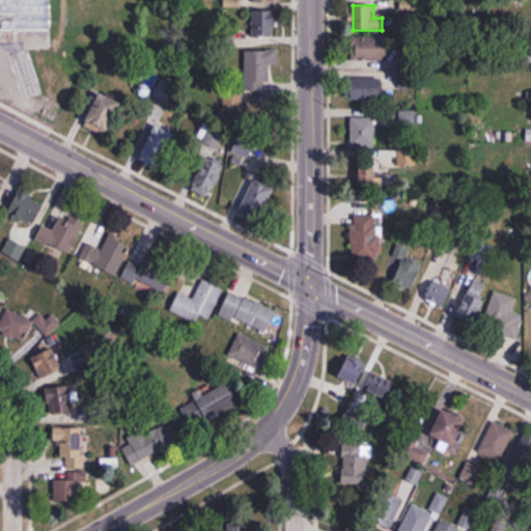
[(253,36),(277,36),(277,11),(253,11),(253,36)]
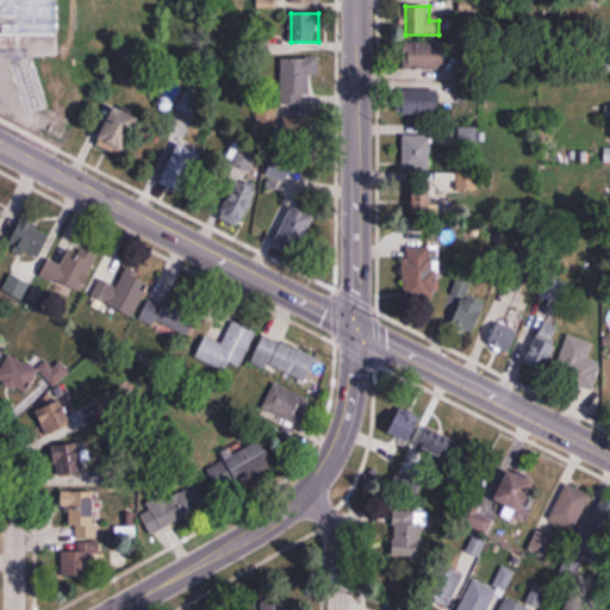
[(404,81),(444,80),(443,41),(404,42),(404,81)]
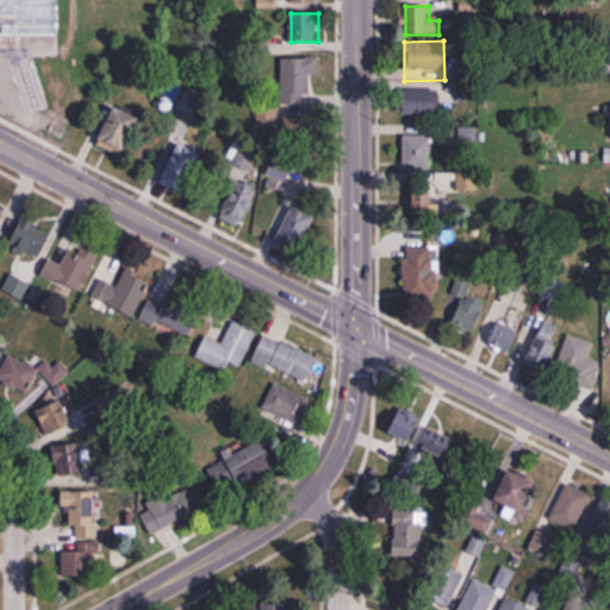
[(11,66),(24,114),(49,109),(35,58),(11,66)]
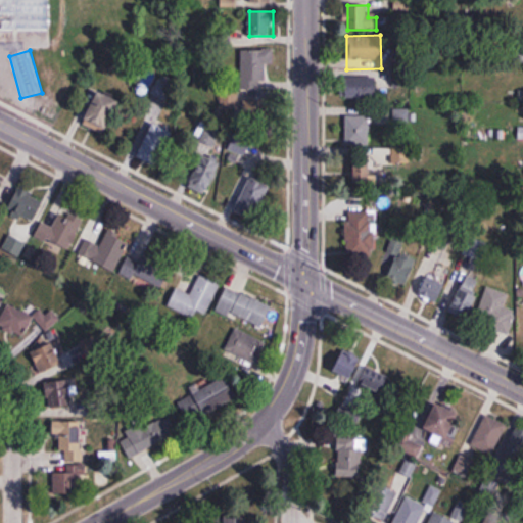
[(273,50),(241,50),(241,96),(264,96),(264,91),(273,91),(273,50)]
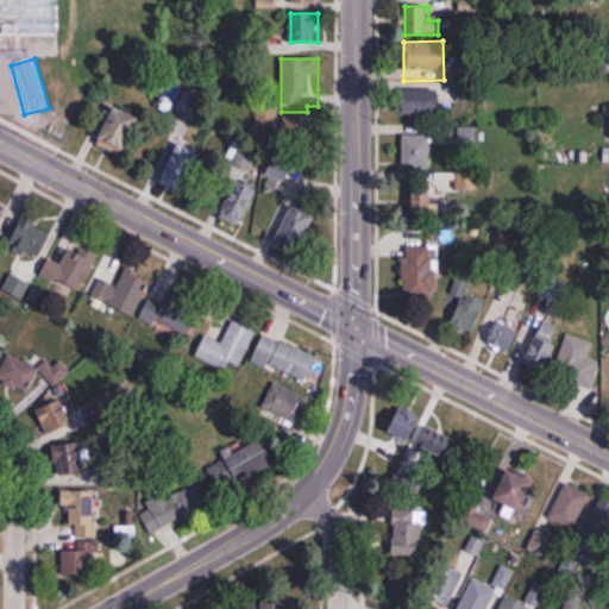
[(402,114),(438,119),(441,94),(406,89),(402,114)]
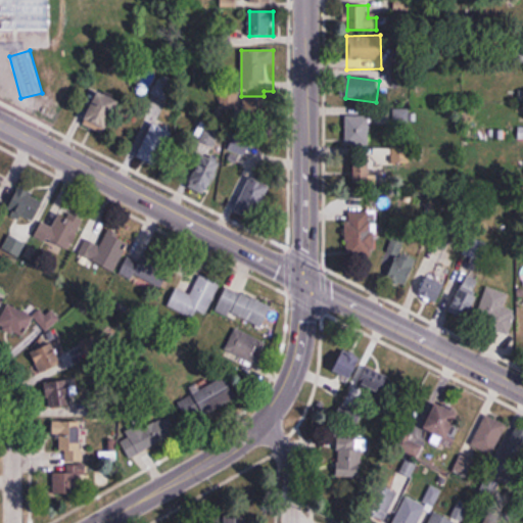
[(105,134),(122,102),(99,91),(84,124),(105,134)]
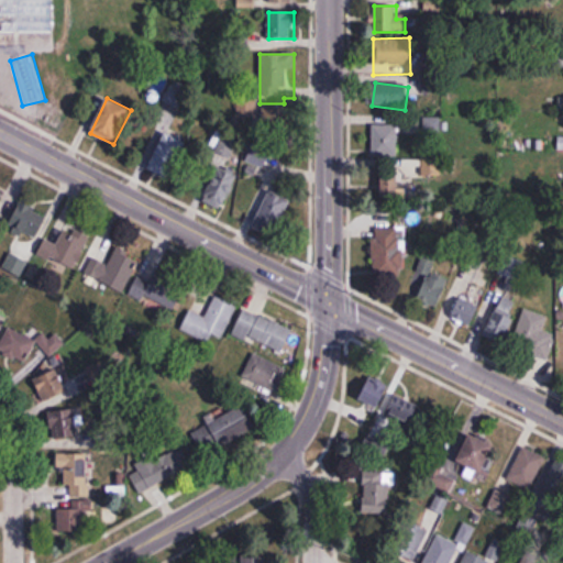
[(398,124),(372,124),(372,156),(398,156),(398,124)]
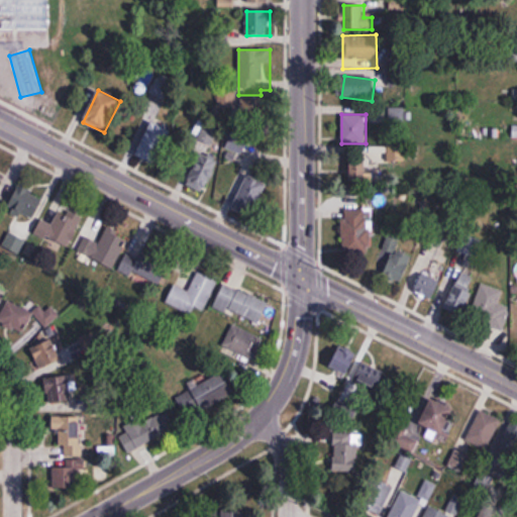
[(136,154),(154,163),(172,127),(154,119),(136,154)]
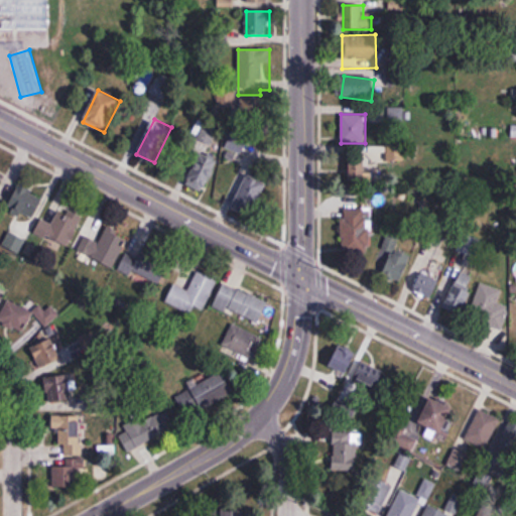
[(234,150),(245,143),(240,134),(229,141),(234,150)]
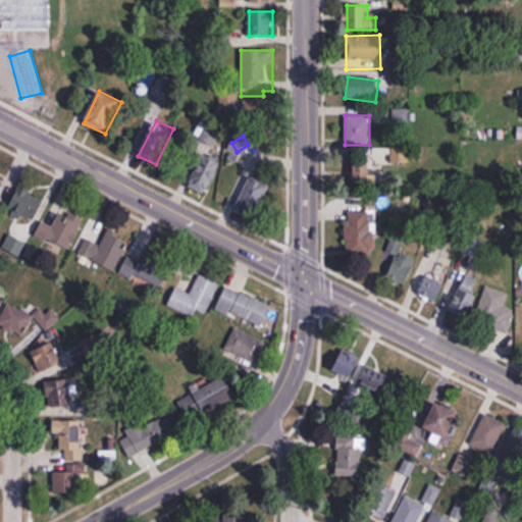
[(187,187),(205,196),(221,164),(203,155),(187,187)]
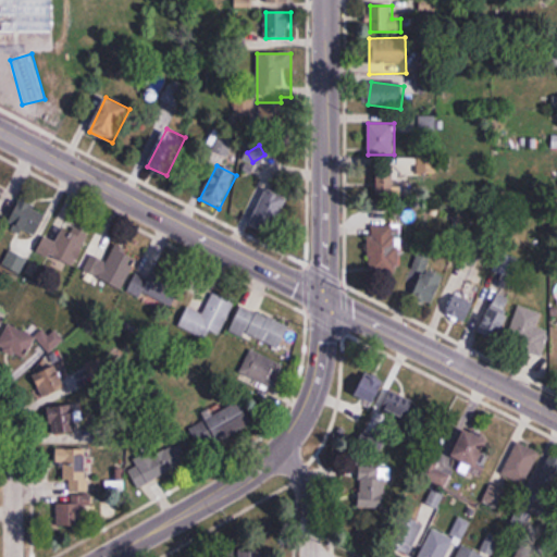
[(409,172),(378,172),(378,196),(409,196),(409,172)]
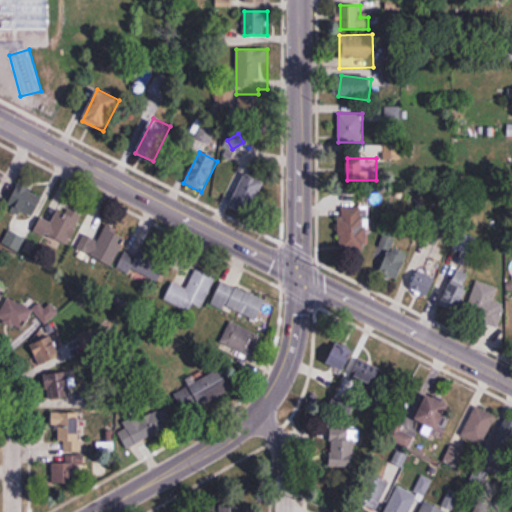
[(266,179),(249,170),(232,203),(250,212),(266,179)]
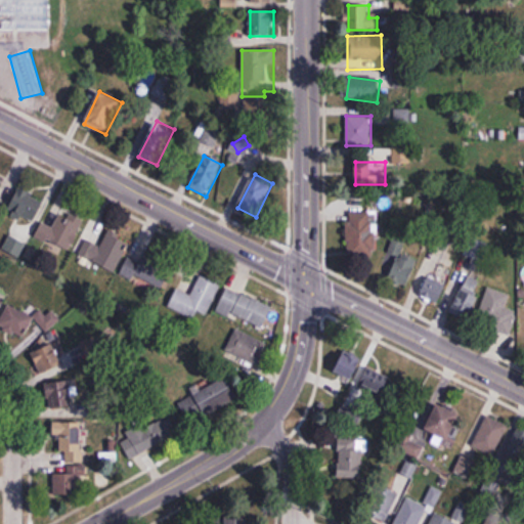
[(45,204),(20,188),(7,209),(32,224),(45,204)]
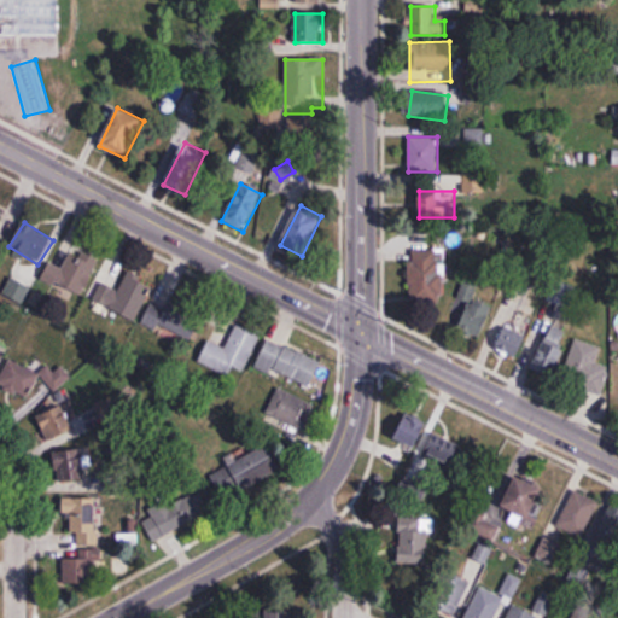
[(63,268),(52,261),(44,275),(77,297),(101,261),(77,246),(63,268)]
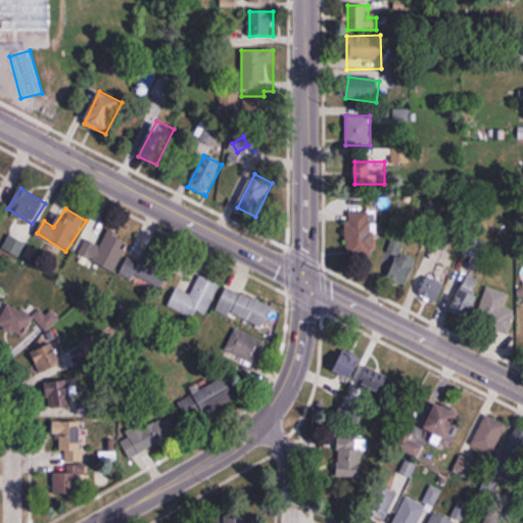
[(347,254),(373,254),(373,214),(347,214),(347,254)]
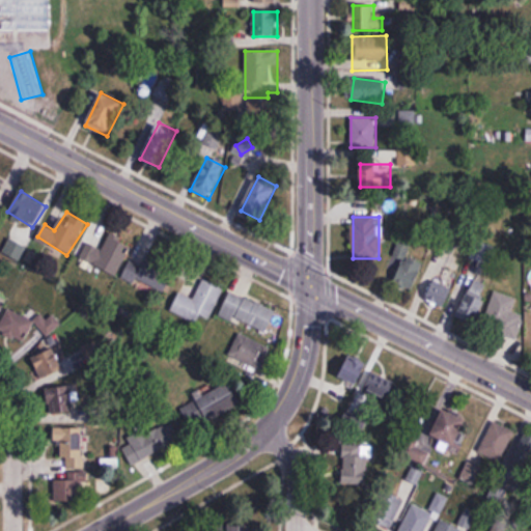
[(115,276),(131,247),(110,235),(102,251),(82,241),(75,254),(115,276)]
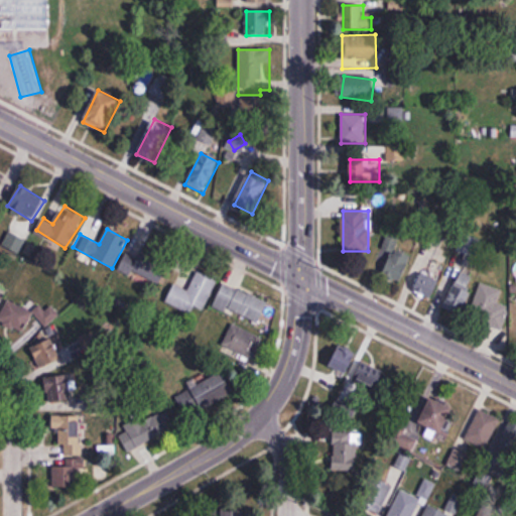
[(120,271),(156,288),(171,257),(134,240),(120,271)]
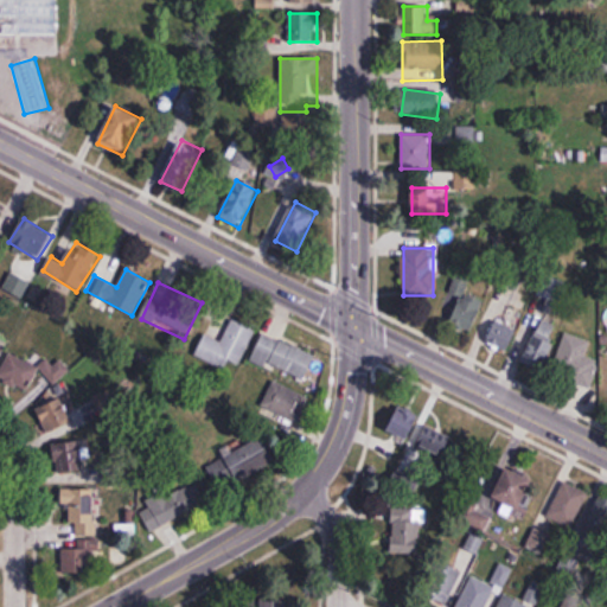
[(485,300),(462,292),(449,324),(472,332),(485,300)]
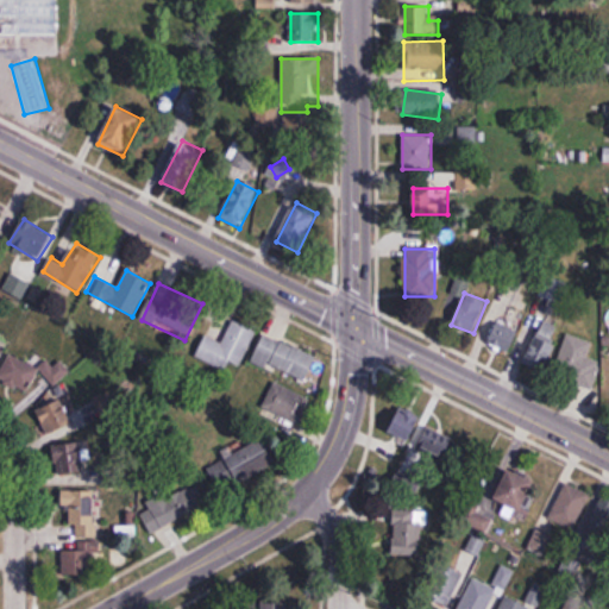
[(523,363),(542,371),(562,327),(544,319),(523,363)]
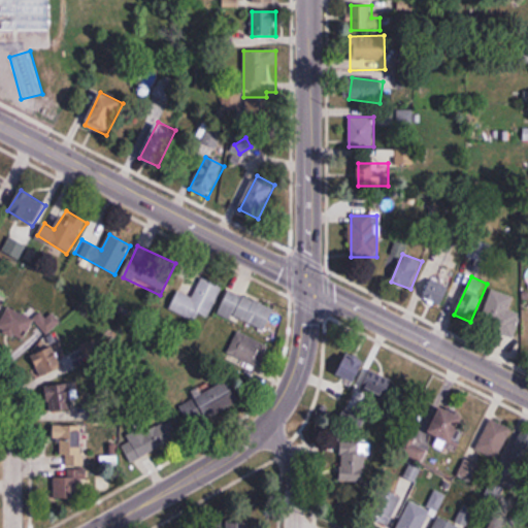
[(169,310),(195,322),(199,314),(208,318),(222,287),(201,277),(193,297),(177,291),(169,310)]
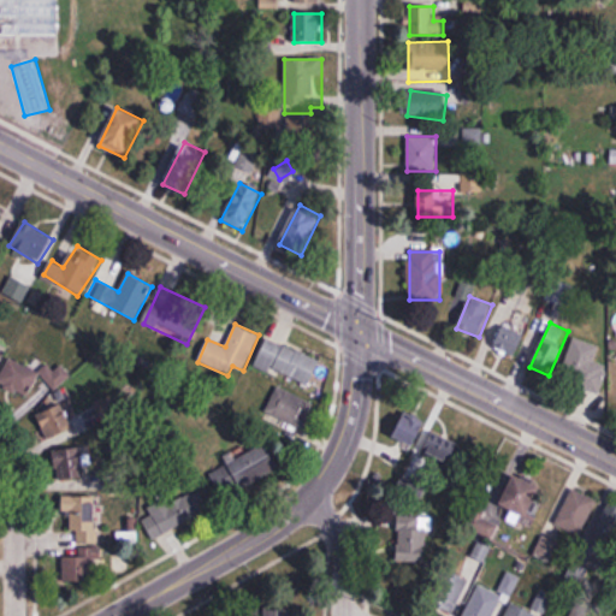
[(517,357),(525,335),(501,326),(493,349),(517,357)]
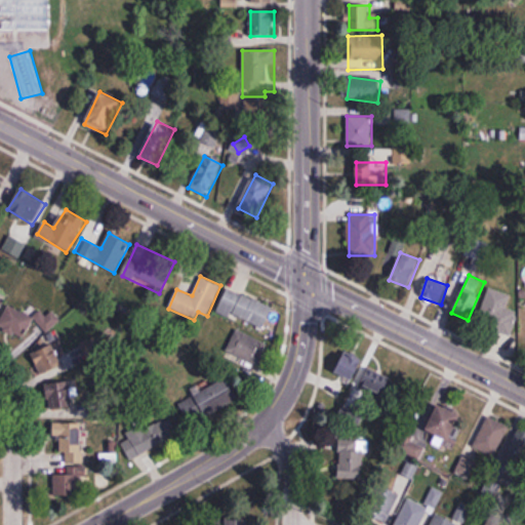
[(273,308),(227,288),(216,312),(263,331),(273,308)]
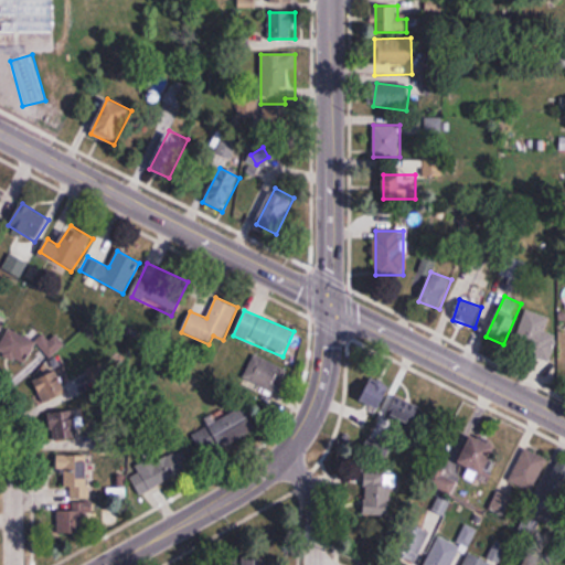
[(513,351),(551,362),(557,337),(545,333),(550,317),(525,310),(513,351)]
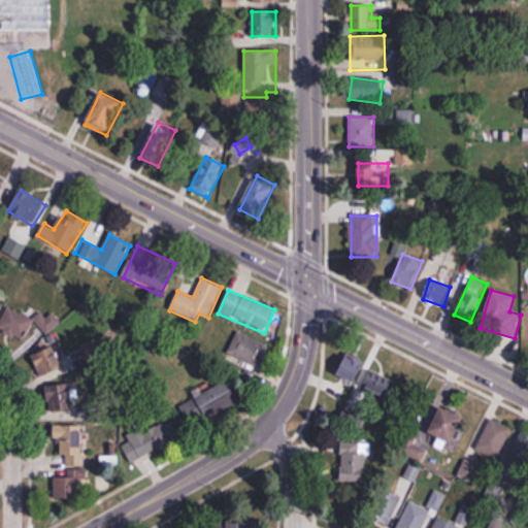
[(33,319),(4,306),(6,302),(0,299),(0,330),(25,340),(33,319)]
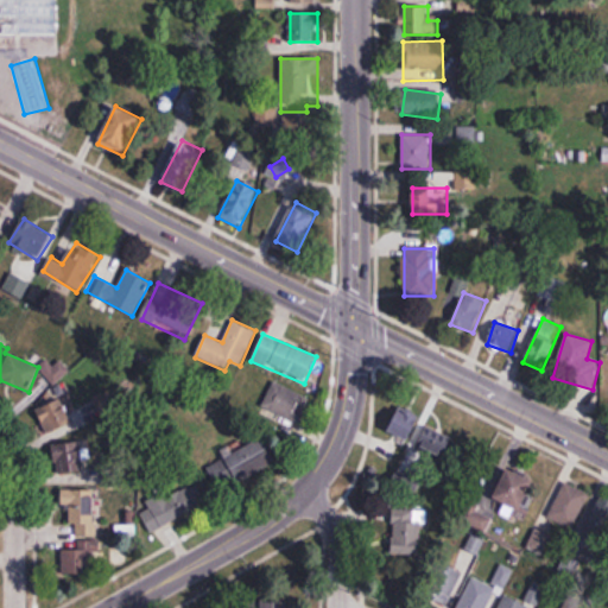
[(56,385),(70,372),(57,359),(43,372),(56,385)]
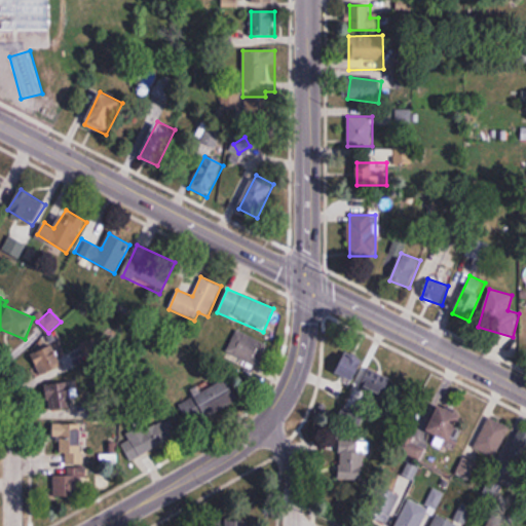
[(224,354),(253,374),(269,350),(240,331),(224,354)]
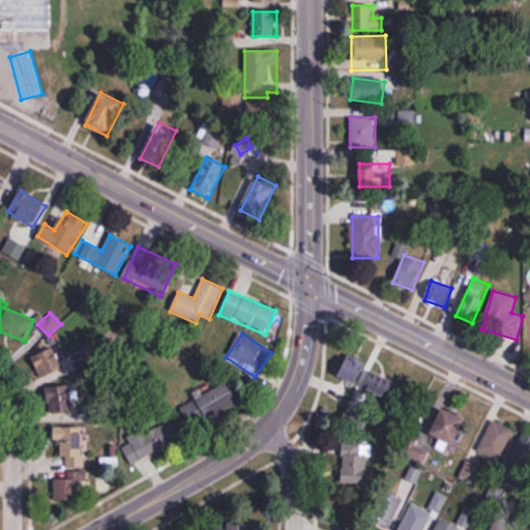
[(80,348),(89,369),(107,360),(97,340),(80,348)]
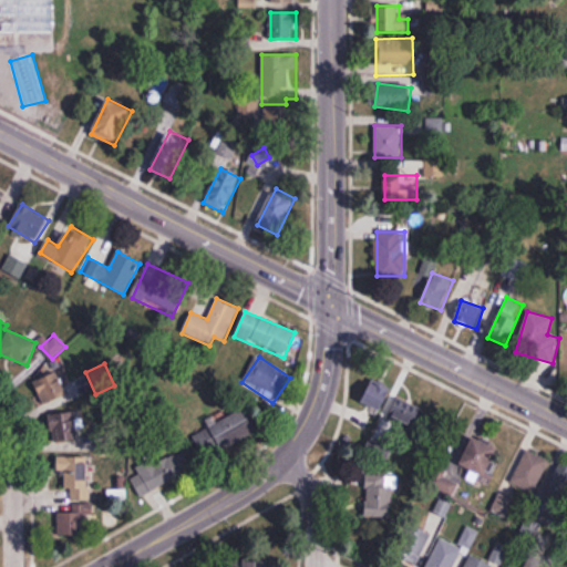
[(35,385),(45,400),(64,385),(54,372),(35,385)]
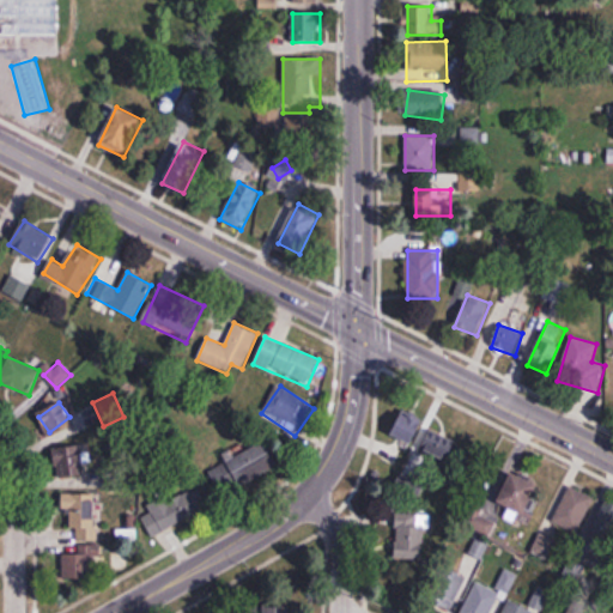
[(390,436),(417,449),(430,424),(404,411),(390,436)]
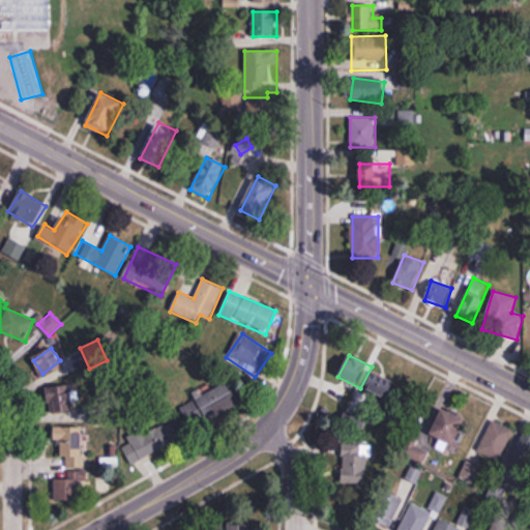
[(387,403),(395,383),(373,373),(364,392),(387,403)]
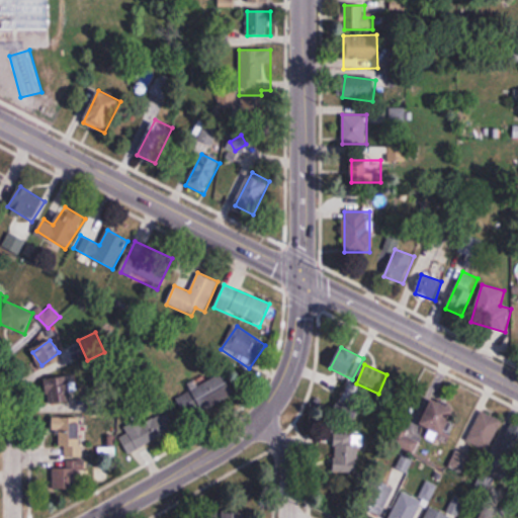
[(176,396),(185,418),(235,398),(226,375),(176,396)]
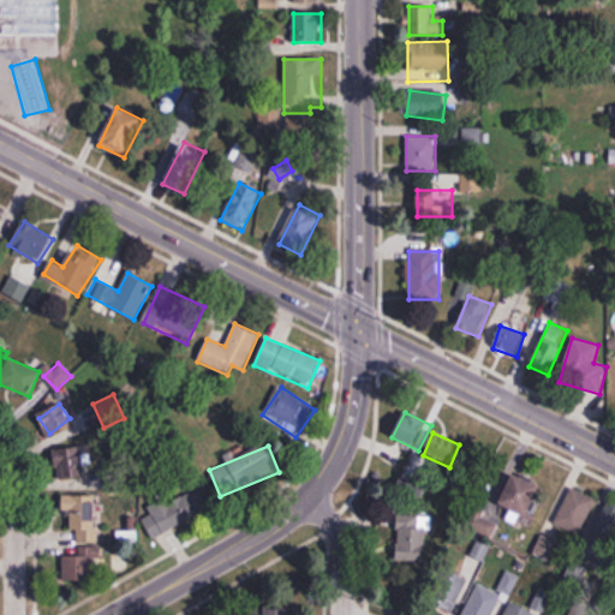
[(97,490),(96,449),(54,451),(57,491),(97,490)]
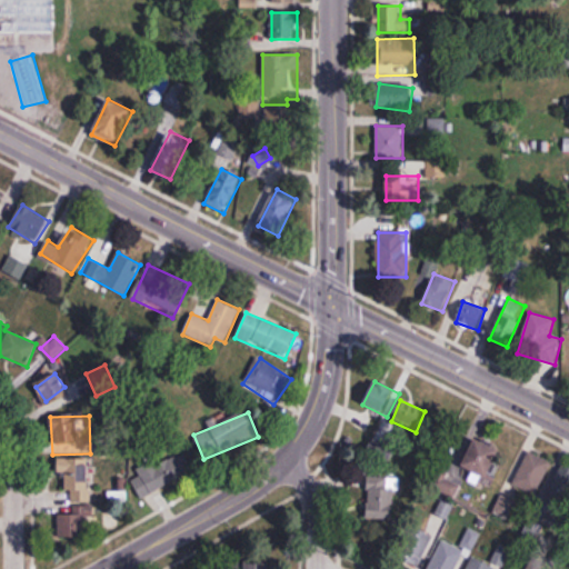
[(488,440),(460,458),(477,483),(505,466),(488,440)]
